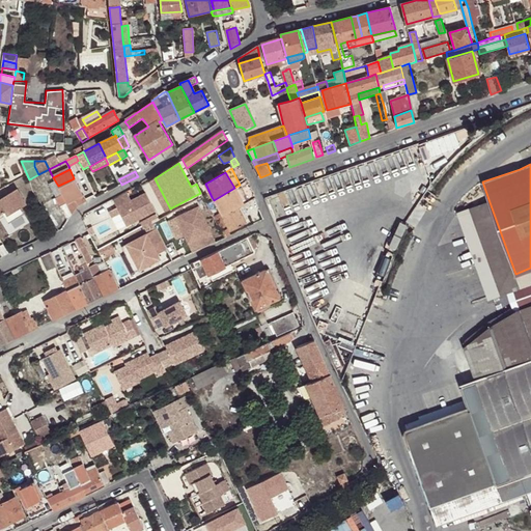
[(74,178),(58,186),(66,204),(83,196),(74,178)]
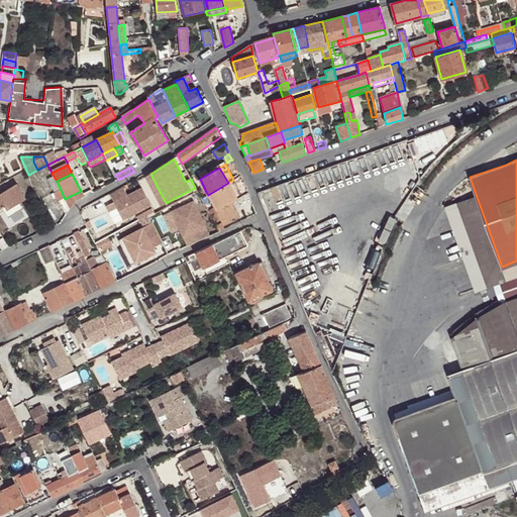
[(161,206),(166,203),(150,174),(145,177),(161,206)]
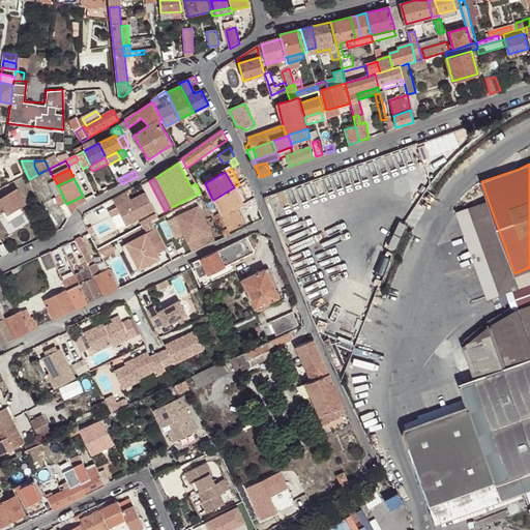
[(235,190),(234,187),(213,200),(223,215),(237,208),(243,205),(235,190)]
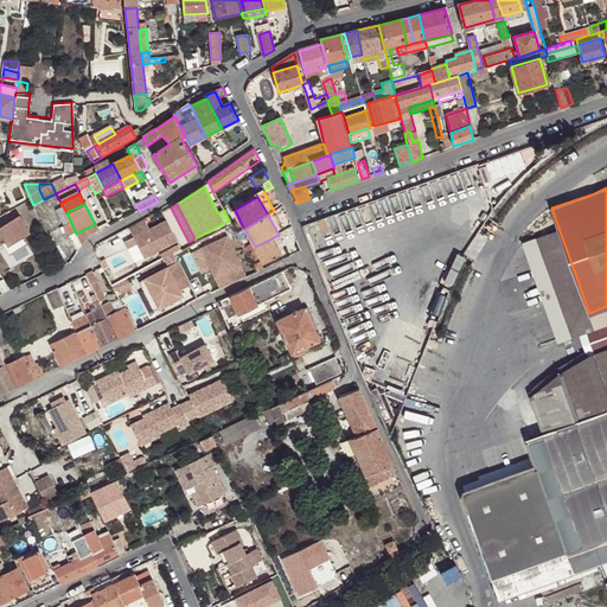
[(279,235),(285,231),(276,215),(269,218),(279,235)]
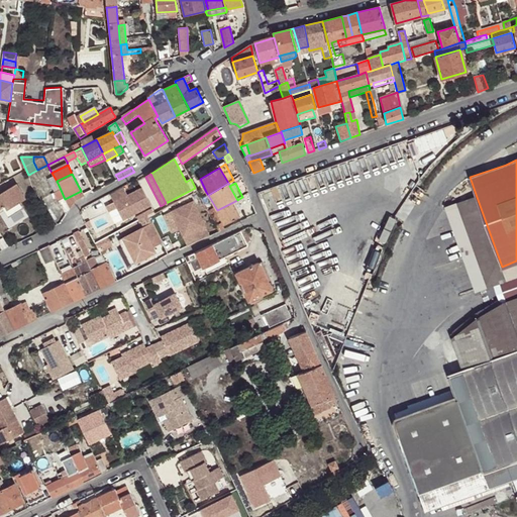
[(15,185),(0,194),(0,208),(3,206),(9,216),(21,209),(17,203),(24,198),(15,185)]
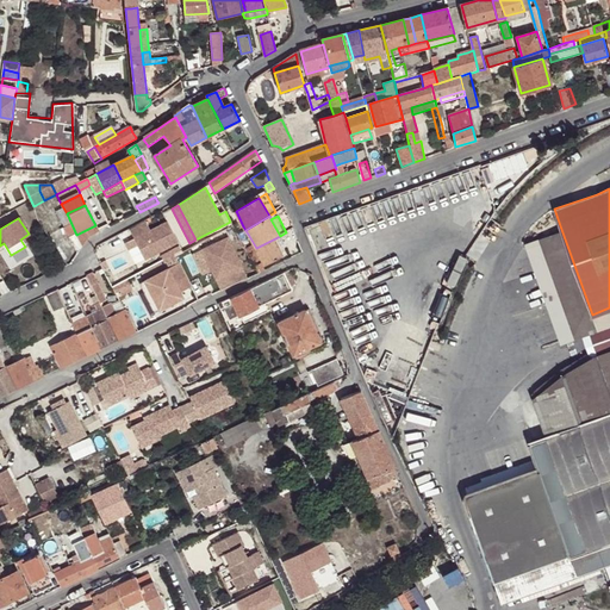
[(143,222),(130,229),(144,260),(176,244),(166,222),(148,231),(143,222)]
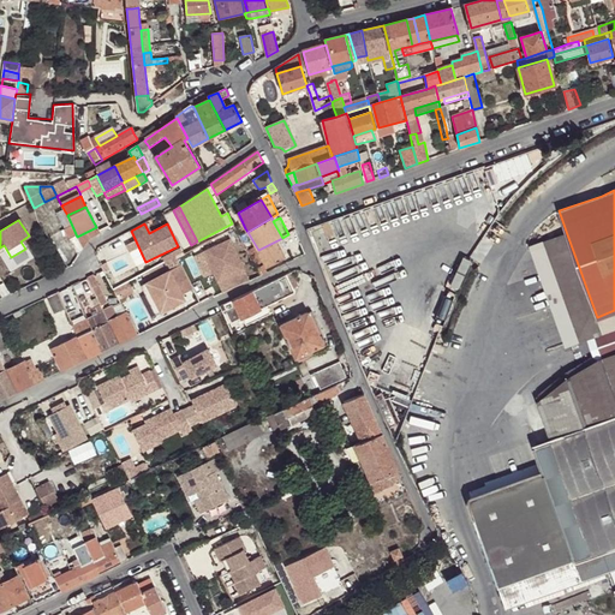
[(90,239),(100,234),(96,227),(77,237),(71,240),(79,256),(90,239)]
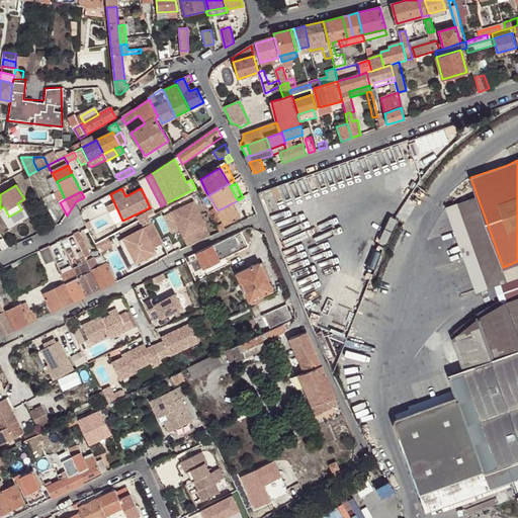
[(448,208),(478,290),(495,284),(508,280),(503,267),(478,197),(448,208)]
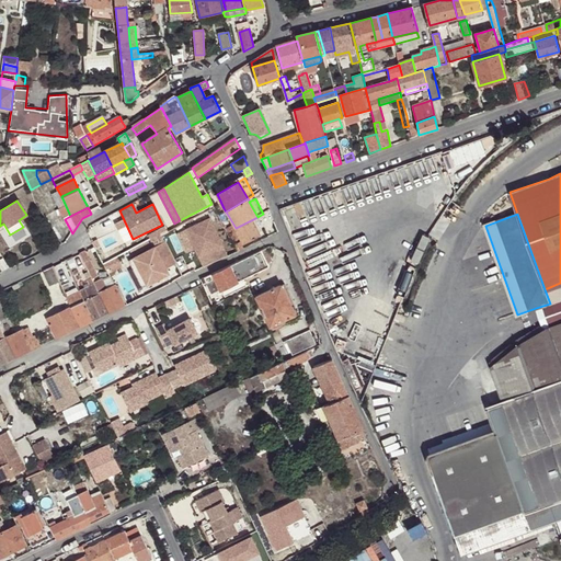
[(262,225),(258,217),(251,220),(236,228),(236,230),(244,244),(260,236),(255,228),(262,225)]
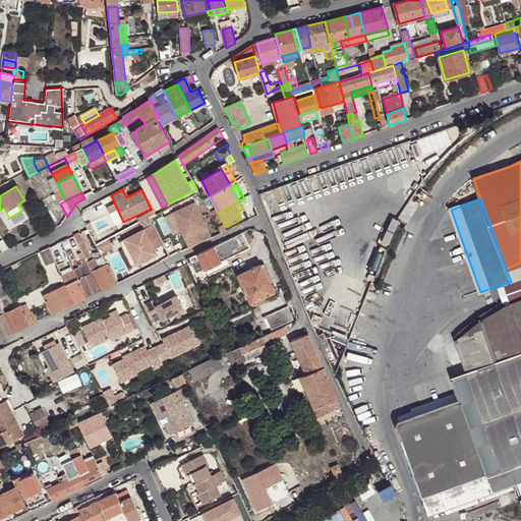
[(194,204),(172,213),(188,249),(210,239),(194,204)]
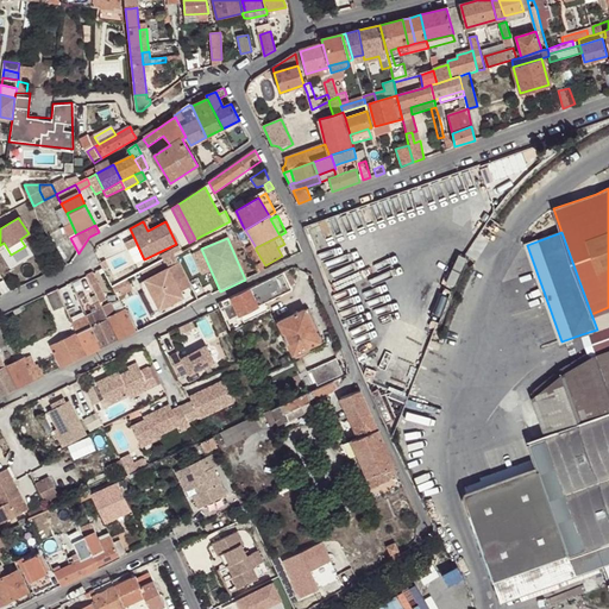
[(245,239),(242,242),(248,252),(251,250),(245,239)]
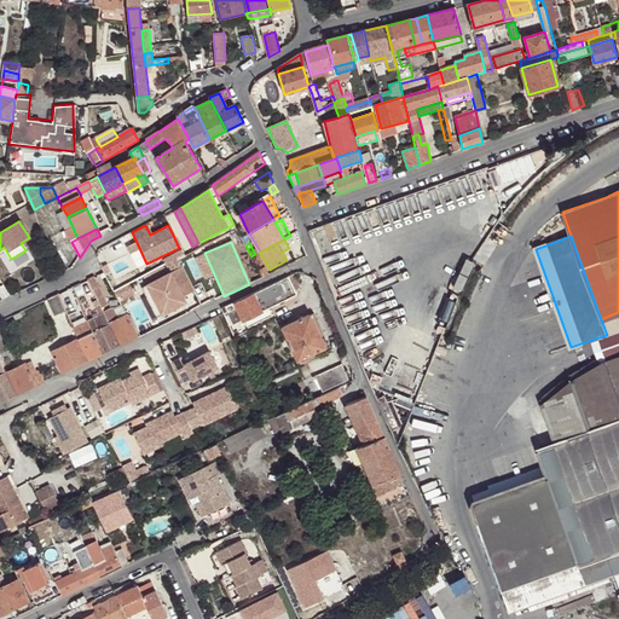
[(4,247),(0,249),(9,261),(11,259),(4,247)]
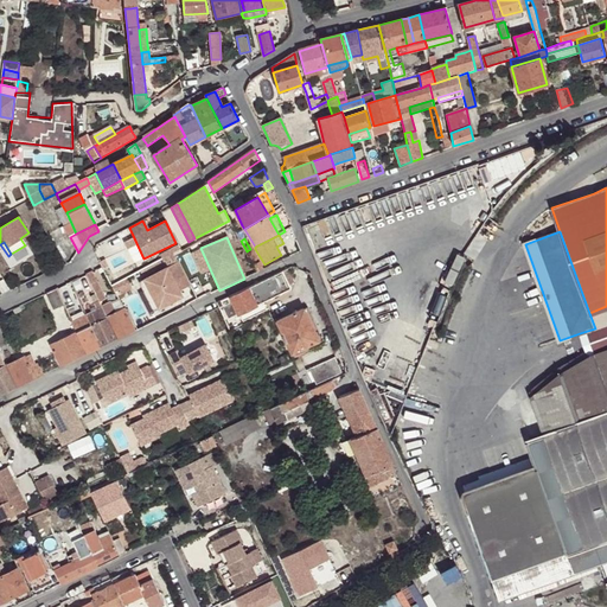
[(250,249),(247,251),(253,263),(257,260),(253,251),(255,249),(255,247),(250,249)]
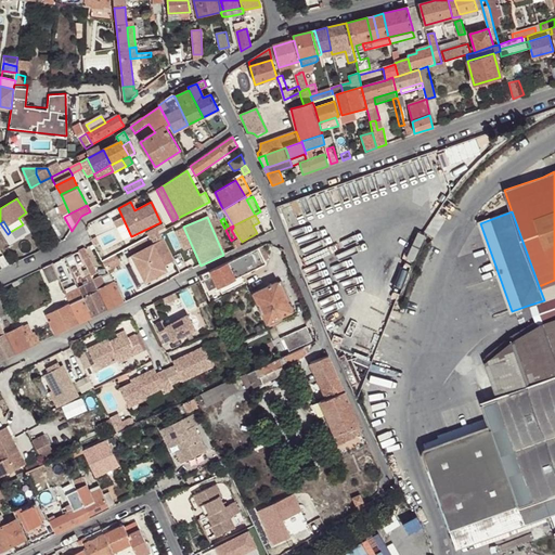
[(162,240),(131,256),(144,281),(164,270),(163,267),(173,262),(162,240)]
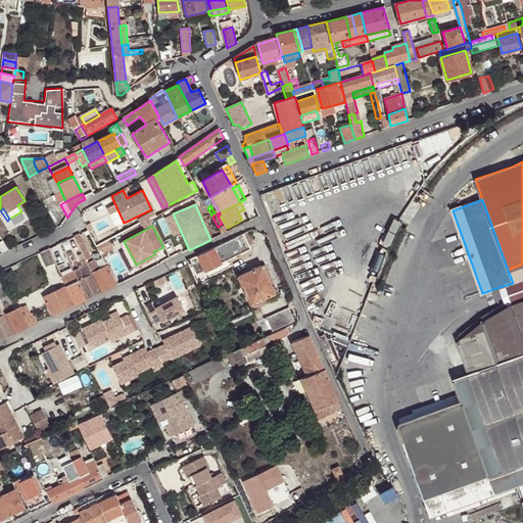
[(81,234),(76,236),(79,244),(84,241),(81,234)]
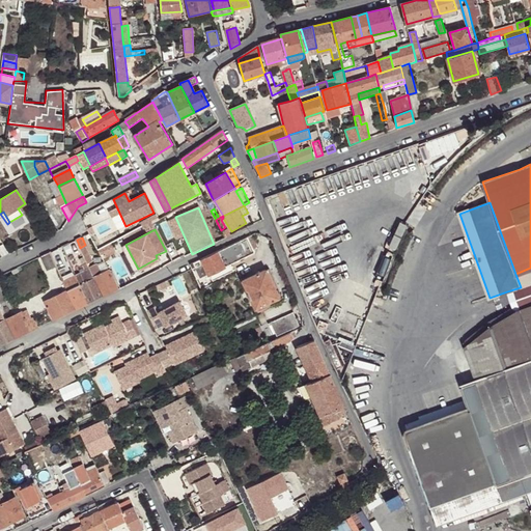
[(248,238),(218,253),(225,268),(255,253),(248,238)]
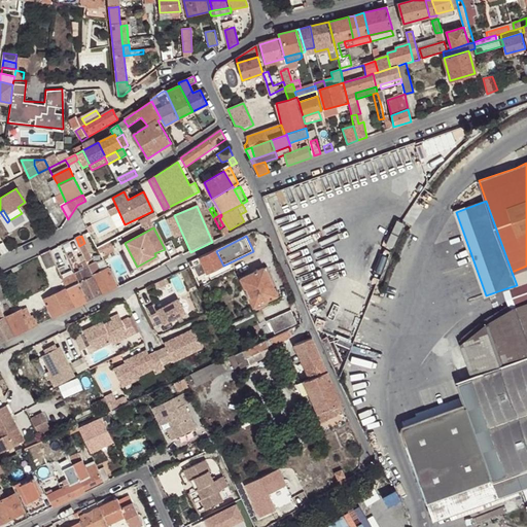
[(84,243),(79,246),(86,260),(88,262),(92,260),(88,251),(89,251),(84,243)]
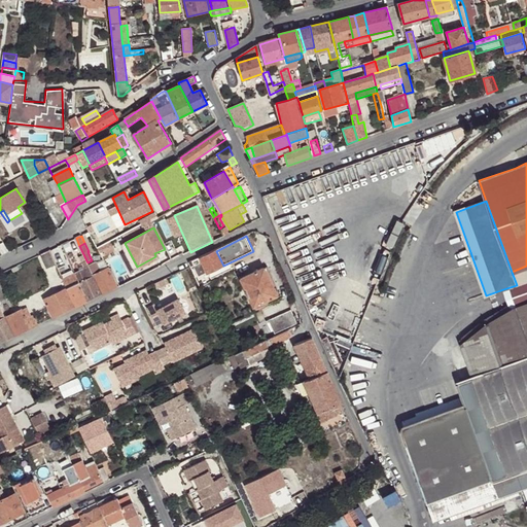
[(58,247),(50,250),(57,265),(64,261),(58,247)]
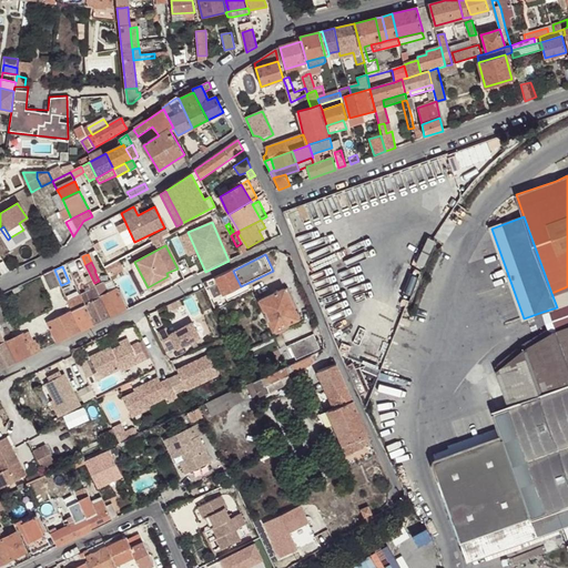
[(54,270),(44,275),(51,290),(61,285),(54,270)]
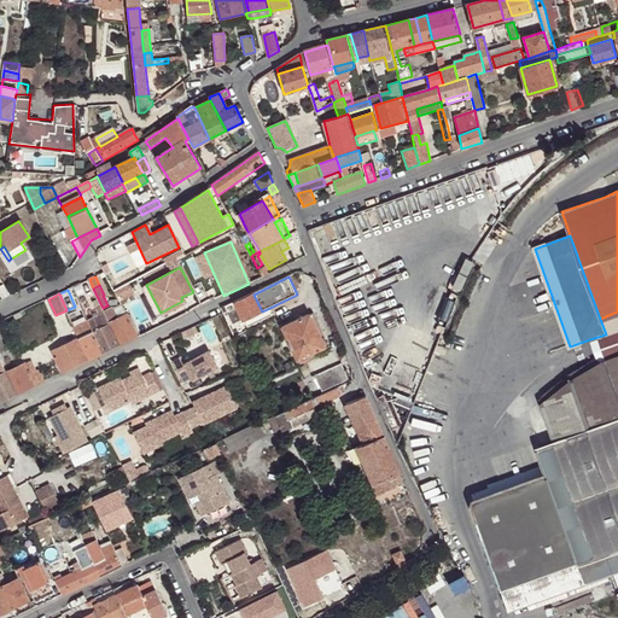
[(254,295),(235,303),(238,307),(244,320),(262,312),(254,295)]
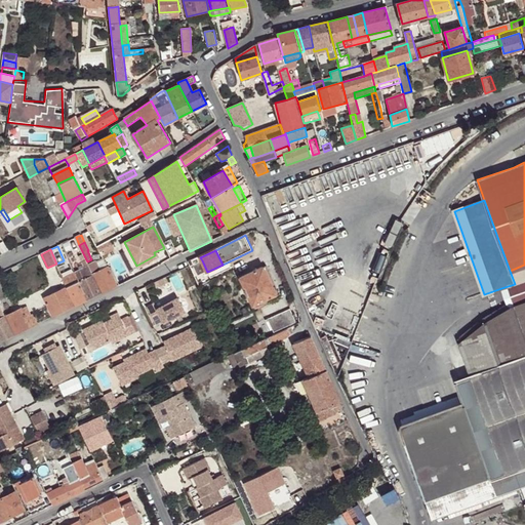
[(96,261),(88,265),(89,266),(93,275),(102,271),(98,266),(96,261)]
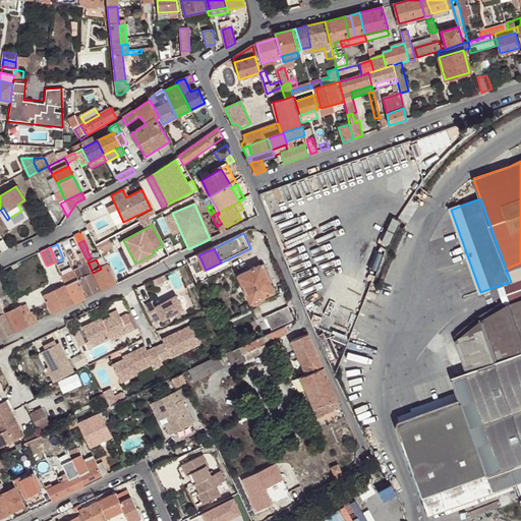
[(107,266),(104,261),(98,264),(101,269),(107,266)]
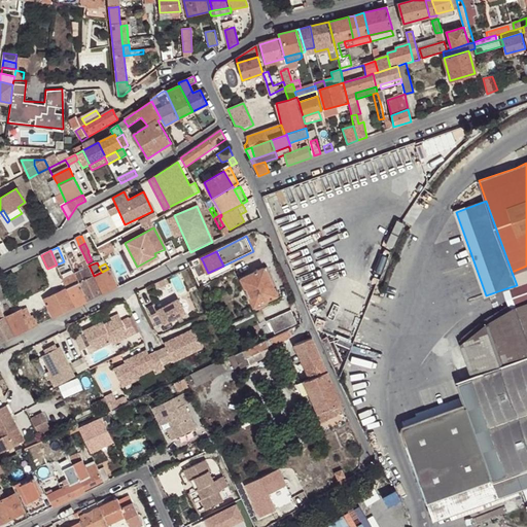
[(526,266),(512,272),(517,285),(526,281),(526,266)]
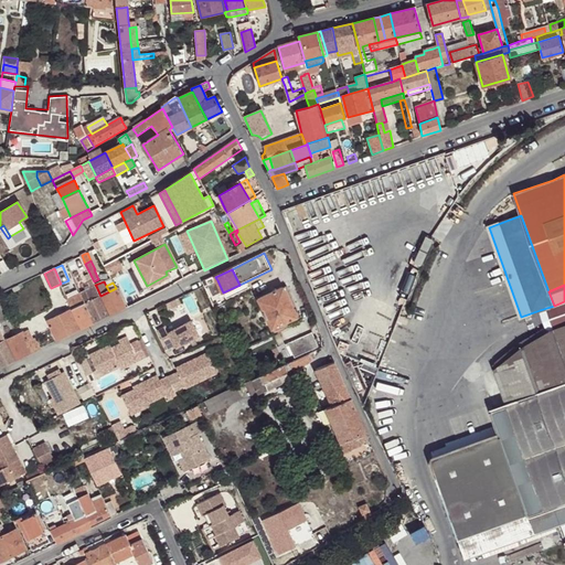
[(92,288),(81,294),(85,304),(100,296),(96,286),(92,288)]
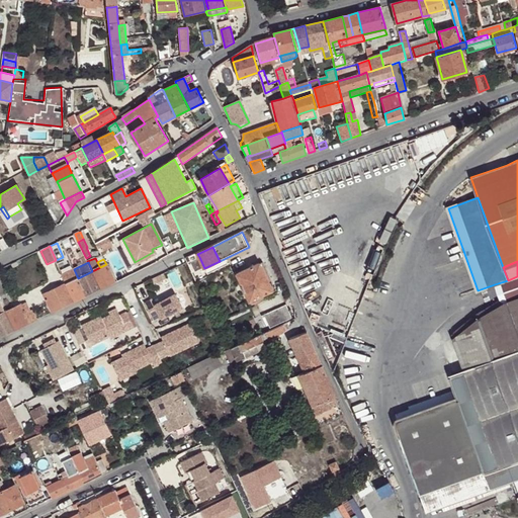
[(100,267),(92,271),(100,289),(114,282),(106,264),(100,267)]
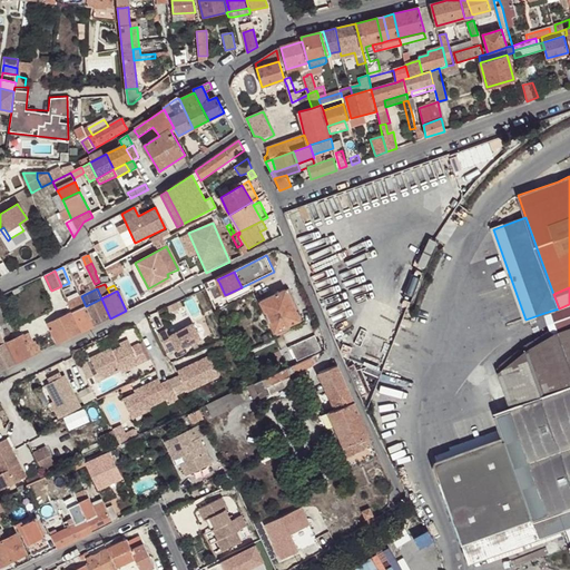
[(286,291),(261,302),(274,332),(301,321),(286,291)]
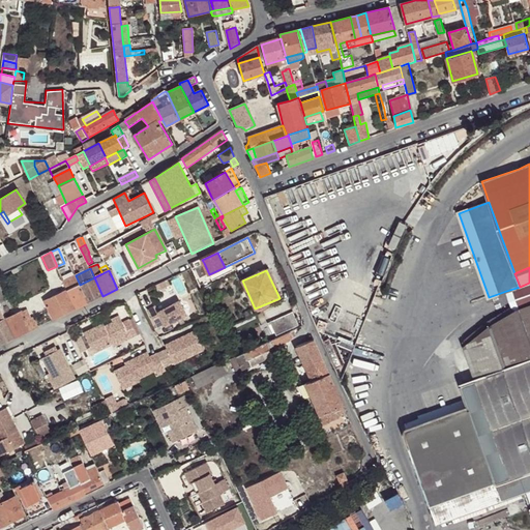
[(76,275),(63,281),(67,290),(76,310),(88,303),(80,285),(76,275)]
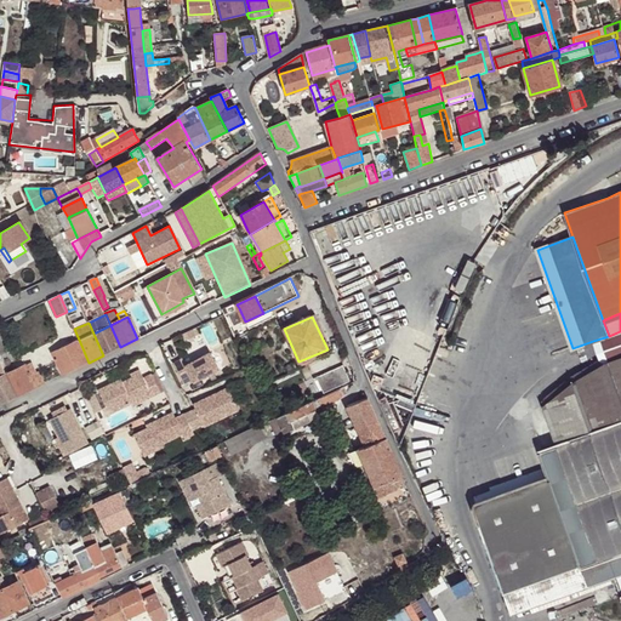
[(110,325),(93,334),(103,355),(120,347),(110,325)]
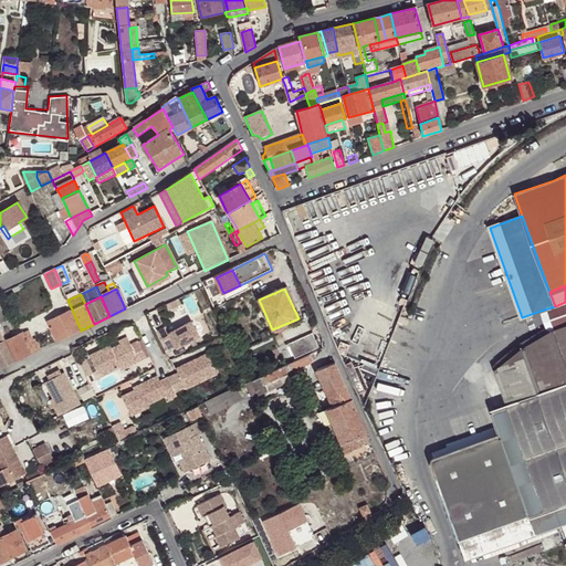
[(555,306),(541,311),(549,334),(563,328),(556,311),(555,306)]
